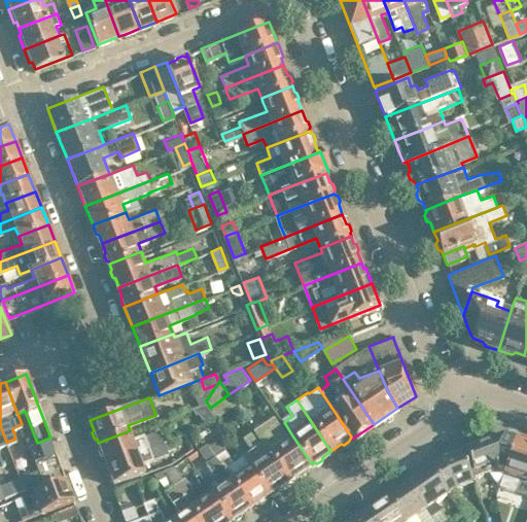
[(198,405),(194,406),(199,414),(204,421),(215,416),(210,408),(206,401),(198,405)]
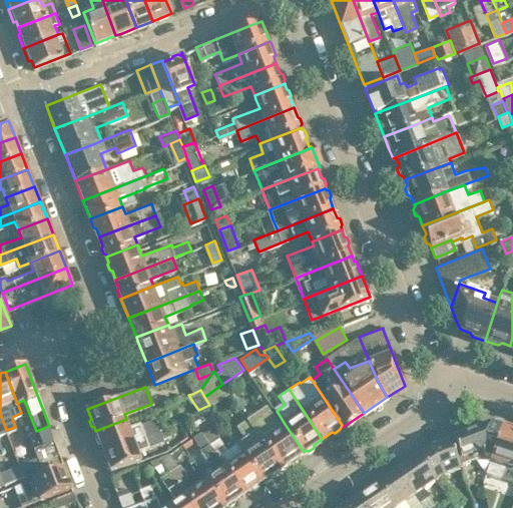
[(267,405),(246,419),(280,468),(289,462),(290,461),(293,462),(297,459),(298,456),(299,455),(300,454),(304,452),(285,424),(282,426),(267,405)]
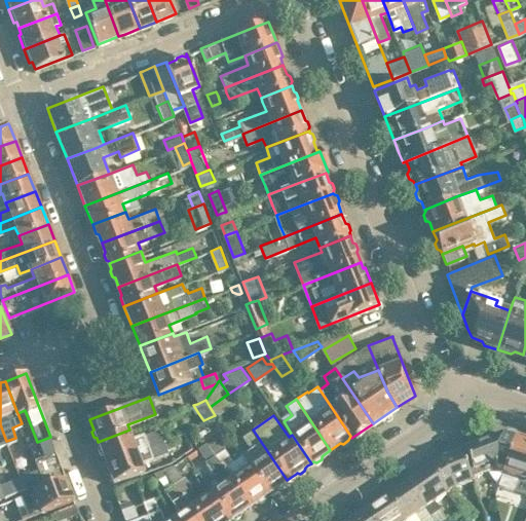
[(129,430),(98,442),(99,443),(98,446),(100,451),(102,452),(106,462),(163,439),(159,429),(133,439),(129,430)]
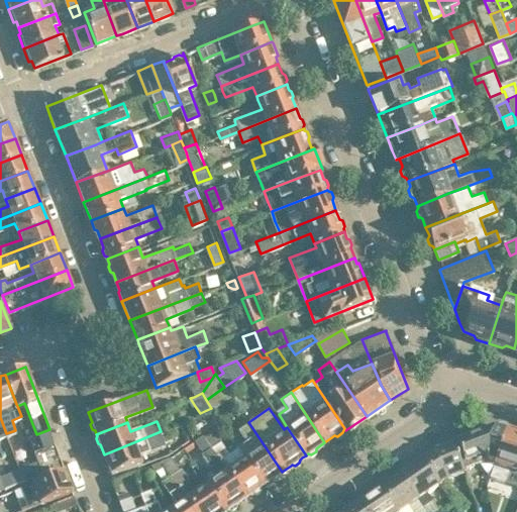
[(274,478),(282,472),(248,422),(238,429),(245,440),(237,445),(264,484),(266,483),(268,484),(273,481),(274,478)]
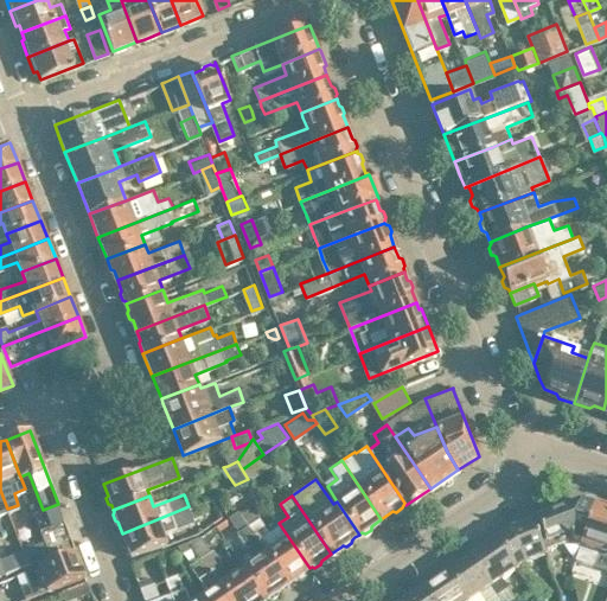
[(581,538),(594,503),(594,500),(586,497),(536,517),(544,538),(540,541),(543,548),(568,538),(569,534),(581,538)]
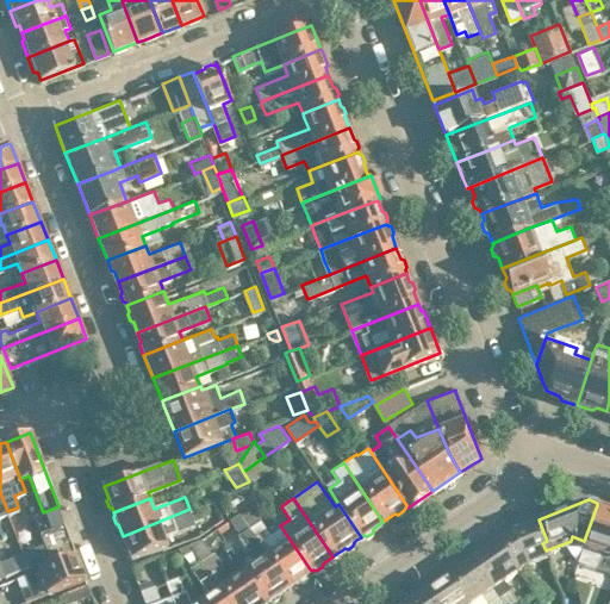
[(190,509),(123,536),(126,545),(125,548),(128,554),(131,556),(132,558),(167,545),(165,536),(195,523),(193,518),(209,511),(205,502),(190,509)]
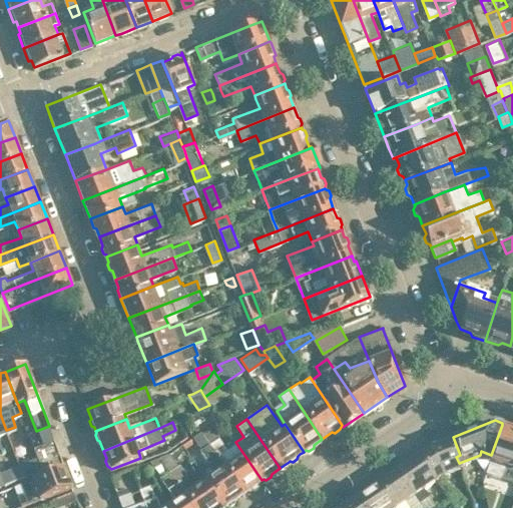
[(512,426),(506,424),(504,426),(502,425),(491,455),(486,471),(502,476),(506,464),(512,466),(512,426)]
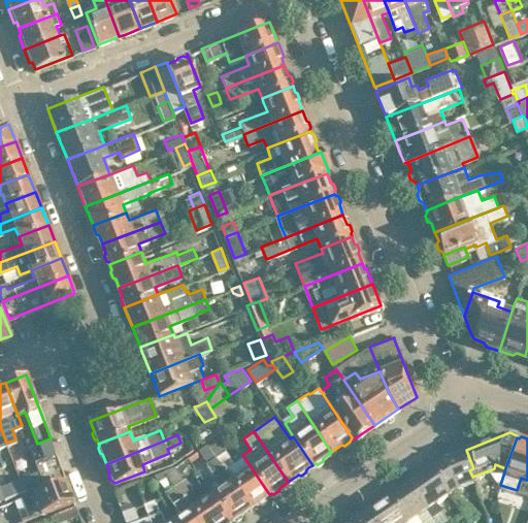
[(51,438),(37,444),(30,446),(35,461),(56,454),(51,438)]
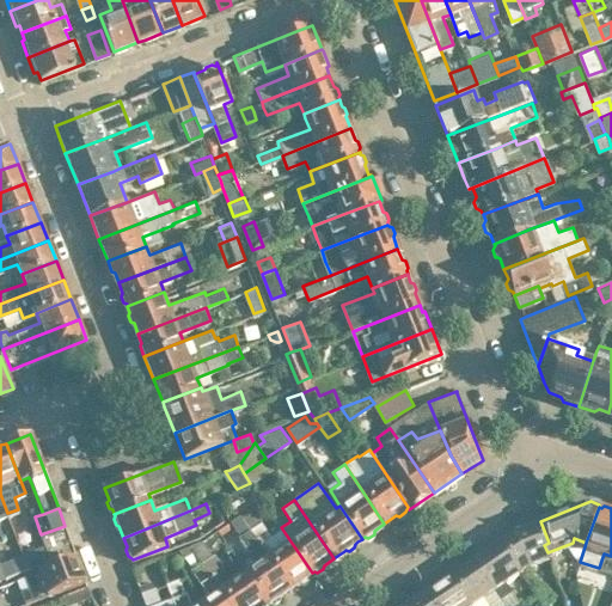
[(250,512),(240,518),(249,530),(289,588),(300,581),(304,582),(308,579),(310,575),(312,573),(281,527),(269,536),(261,522),(258,524),(250,512)]
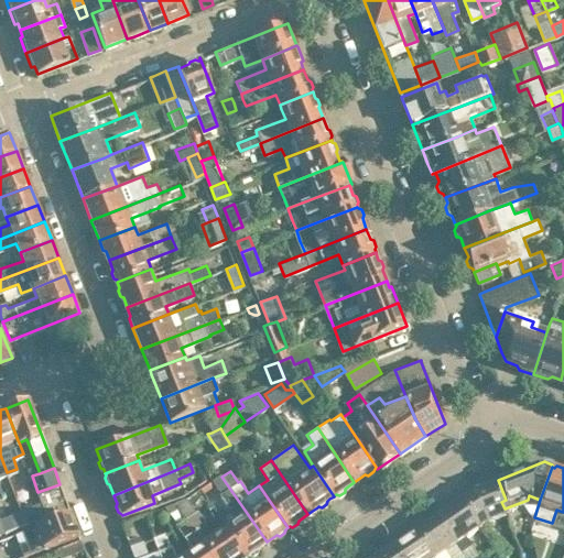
[(213,479),(212,479),(216,485),(221,493),(219,495),(227,507),(218,514),(227,526),(247,556),(249,555),(251,555),(257,551),(258,548),(259,547),(267,542),(229,488),(221,477),(219,473),(213,479)]
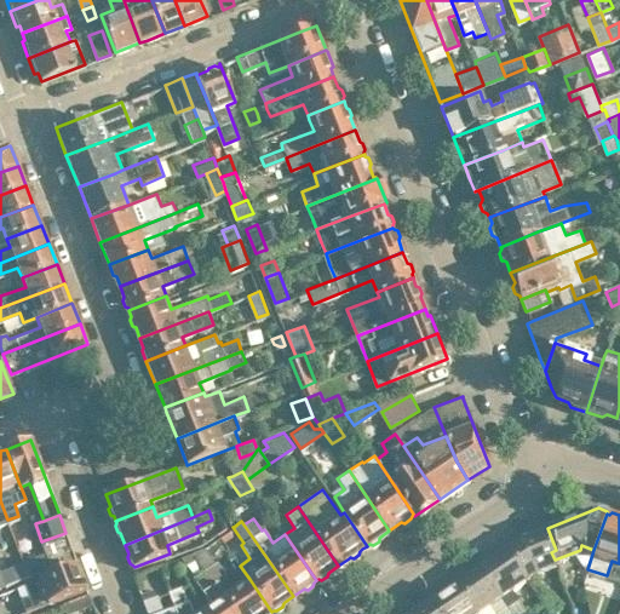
[(233,527),(220,537),(224,543),(237,534),(233,527)]
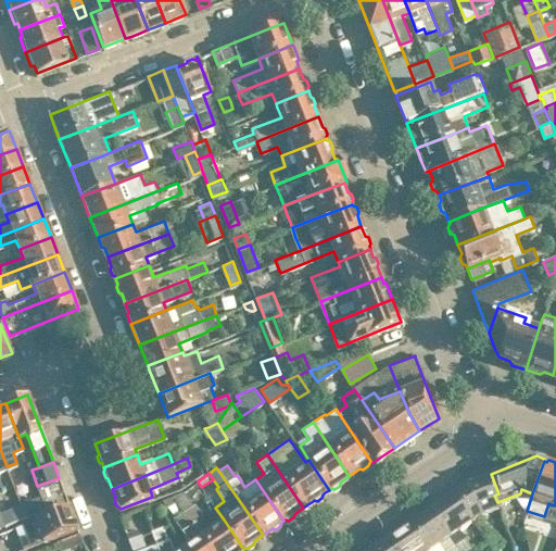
[(487,476),(485,476),(465,485),(454,491),(472,518),(480,514),(497,506),(498,506),(497,502),(494,496),(487,476)]
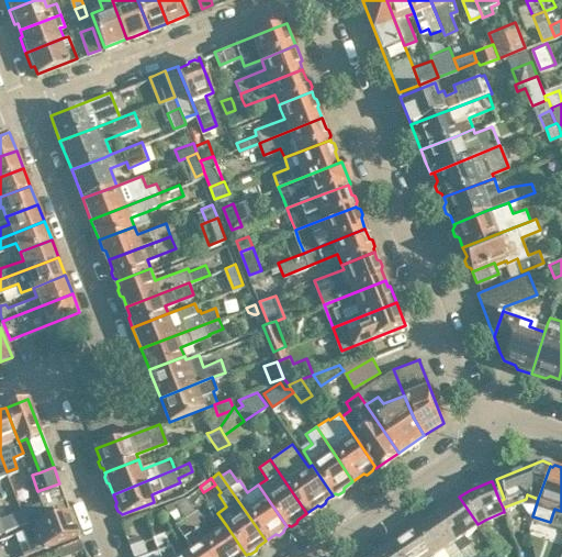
[(37,491),(41,500),(42,502),(64,493),(59,483),(37,491)]
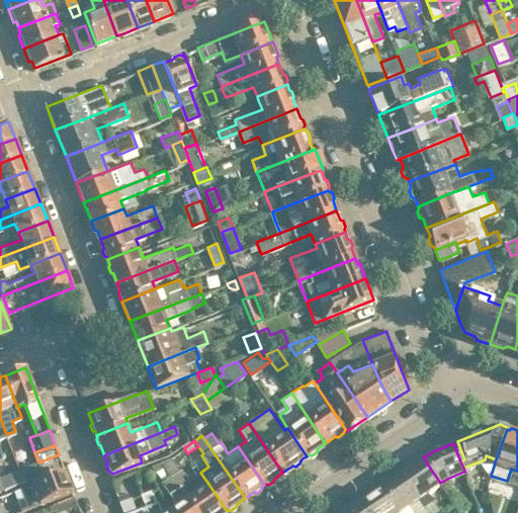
[(63,464),(59,454),(38,462),(42,473),(63,464)]
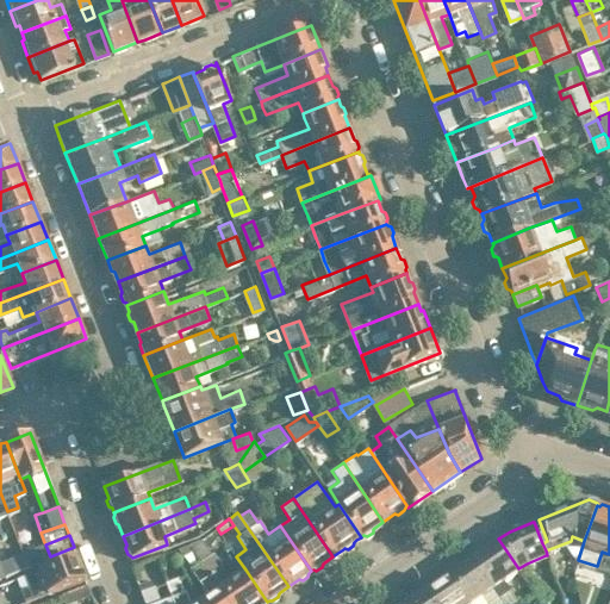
[(522,603),(505,578),(518,568),(498,539),(473,556),(505,603),(522,603)]
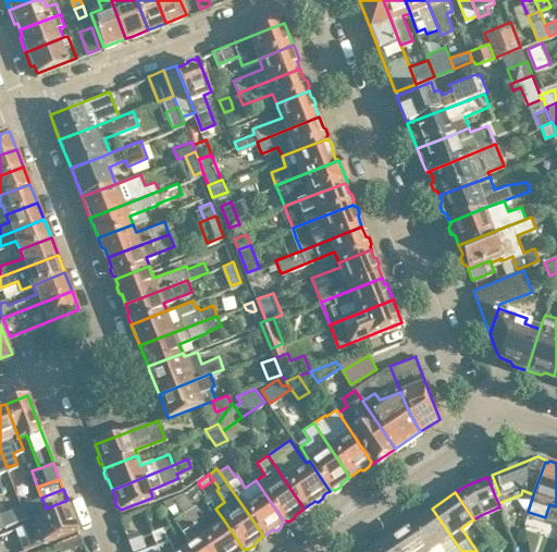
[(40,495),(21,503),(25,516),(46,508),(41,498),(40,495)]
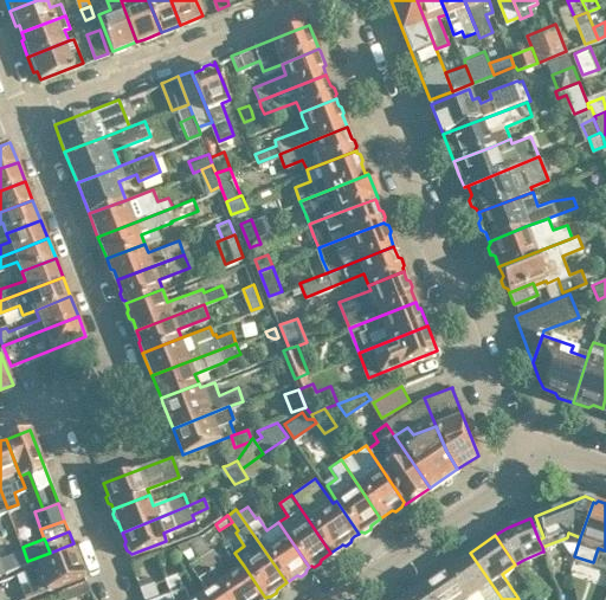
[(187,539),(175,542),(181,550),(191,543),(187,539)]
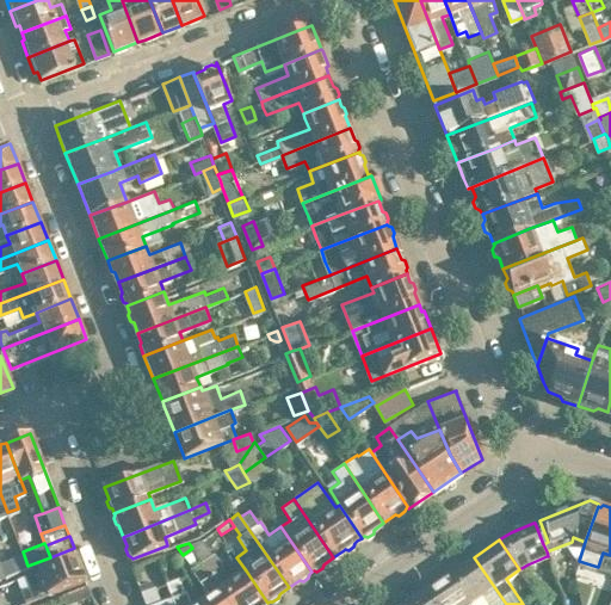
[(167,550),(156,555),(161,565),(171,561),(167,550)]
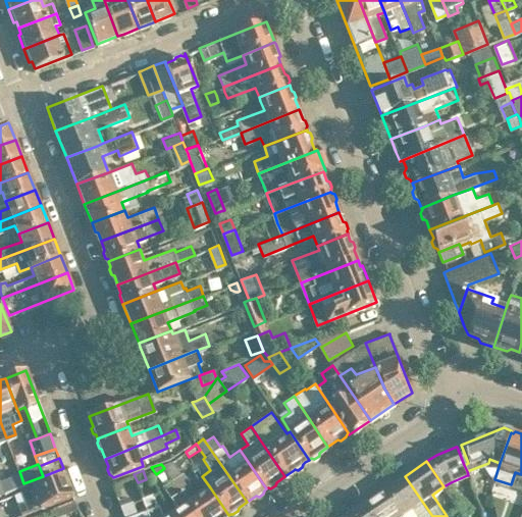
[(19,471),(0,478),(5,490),(23,483),(19,471)]
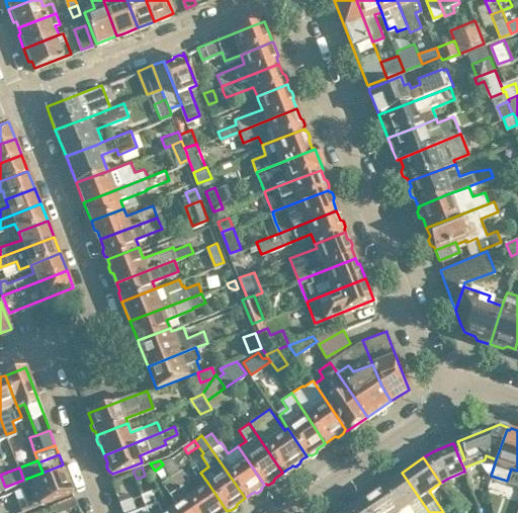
[(180,469),(171,476),(196,512),(223,512),(224,512),(227,511),(208,484),(205,486),(198,475),(189,481),(181,468),(180,469)]
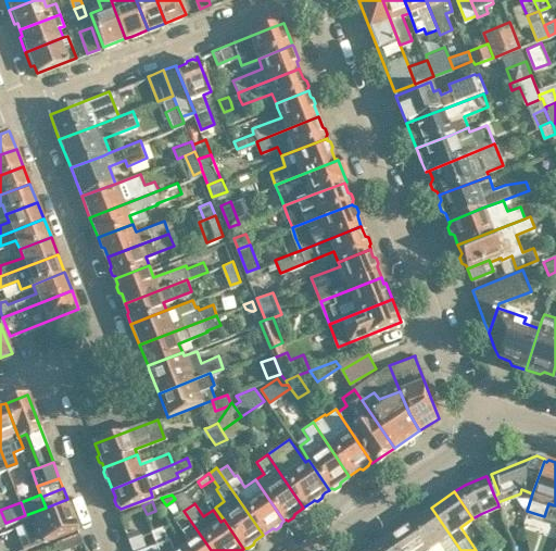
[(23,548),(78,527),(70,505),(22,523),(26,533),(19,536),(23,548)]
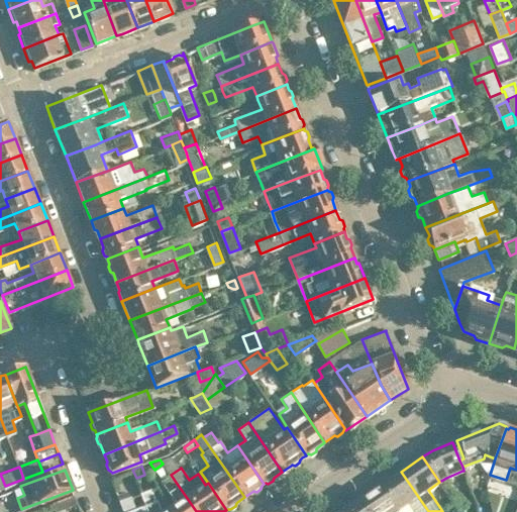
[(428,511),(401,472),(379,486),(397,511),(408,503),(414,511),(428,511)]
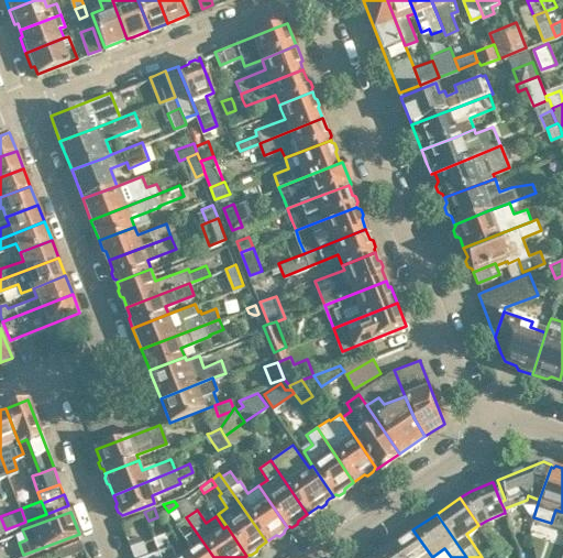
[(213,557),(186,517),(175,525),(191,549),(184,556),(185,557),(213,557)]
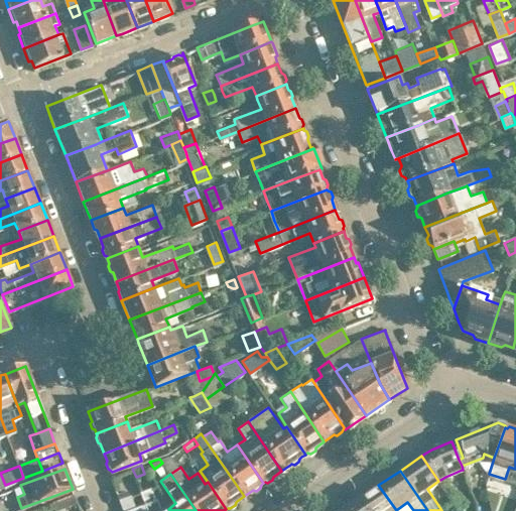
[(395,510),(378,485),(358,499),(365,510),(395,510)]
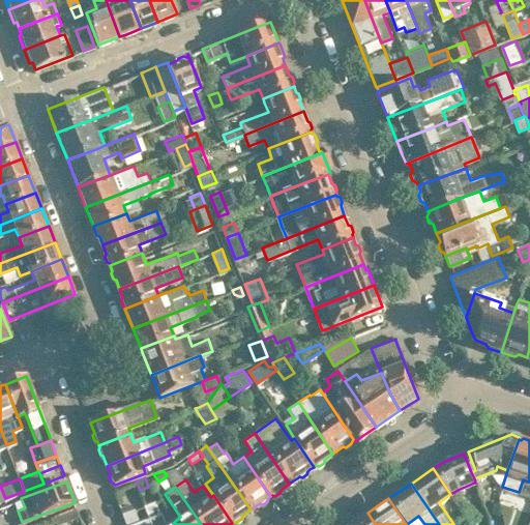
[(174,524),(173,523),(169,524),(165,524),(155,500),(145,504),(150,519),(152,524),(174,524)]
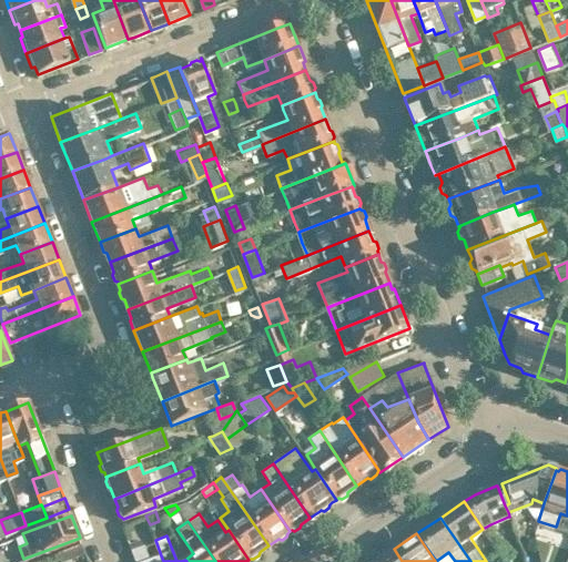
[(140,538),(129,542),(131,549),(135,561),(163,561),(161,555),(150,560),(144,543),(143,544),(140,538)]
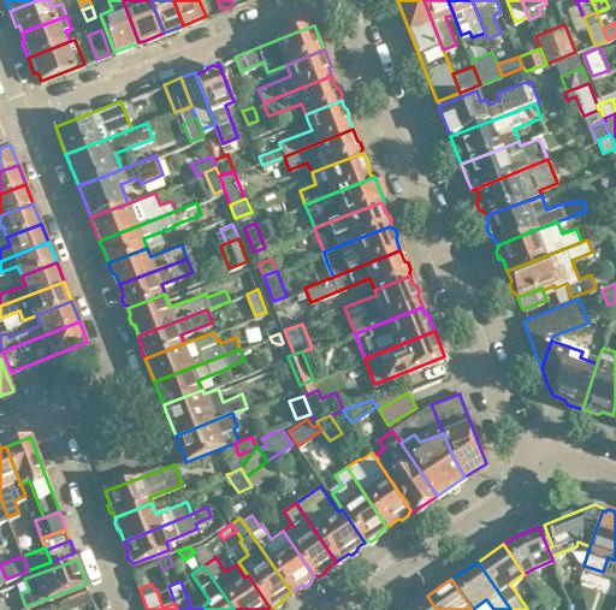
[(545,606),(557,599),(548,586),(537,593),(545,606)]
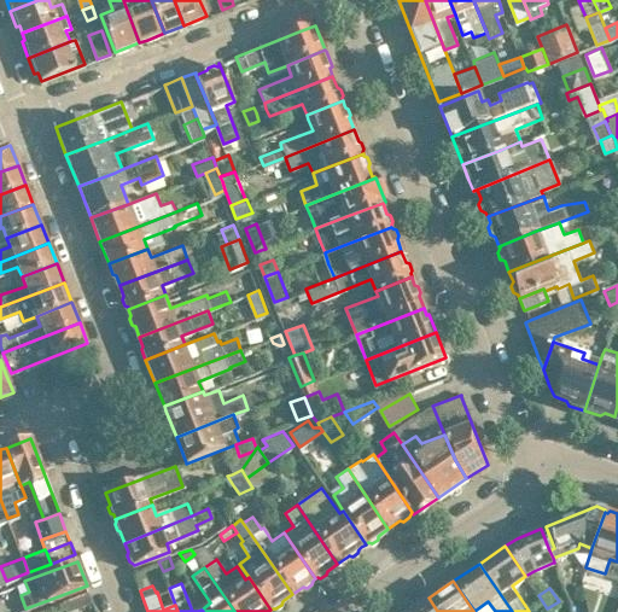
[(66,610),(92,600),(88,590),(63,600),(66,610)]
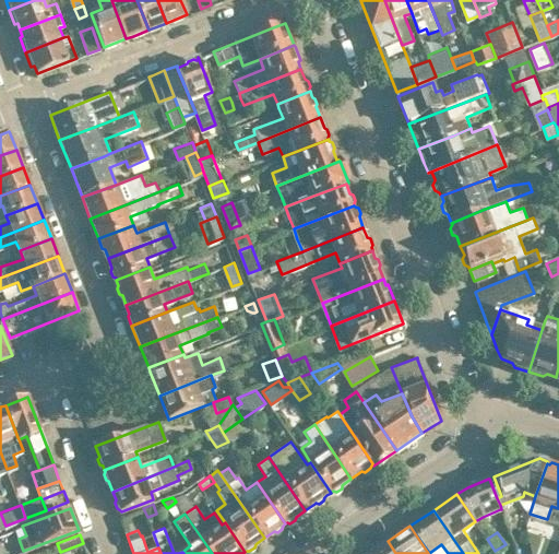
[(395,553),(388,541),(368,553),(395,553)]
